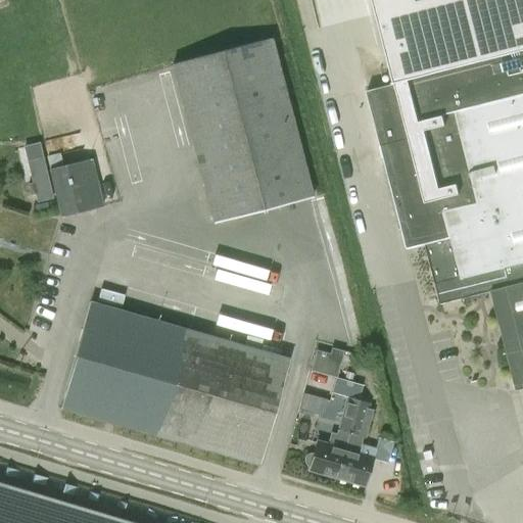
[(522,0),(402,0),(414,45),(421,74),(383,85),(441,308),(482,296),(512,392),(522,389),(522,0)]
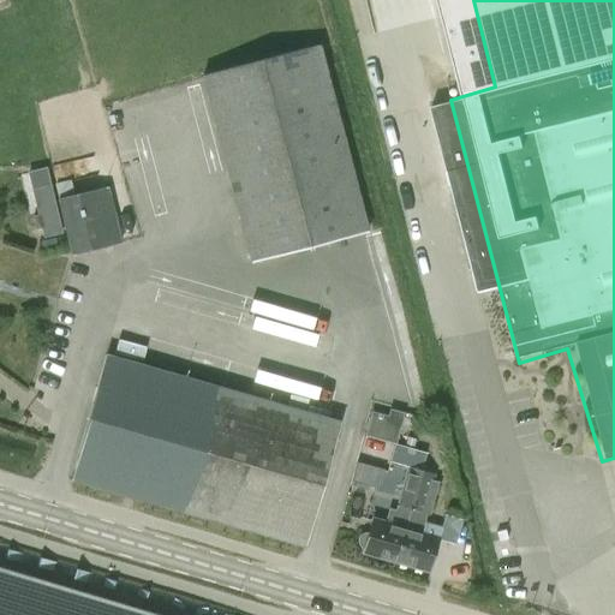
[(201,76),(250,263),(368,232),(320,45),(201,76)]
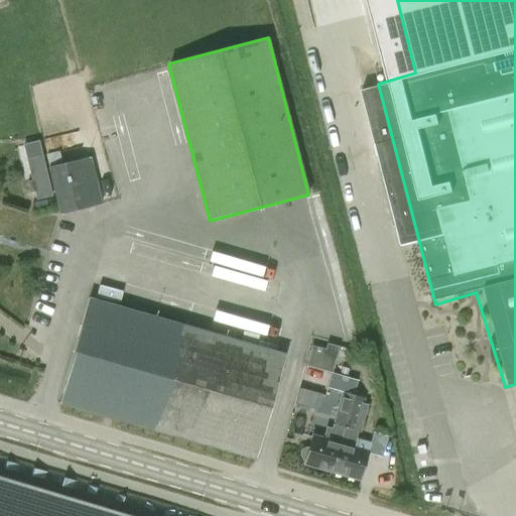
[(27,180),(30,192),(34,191),(36,200),(51,197),(42,157),(27,160),(31,180),(27,180)]
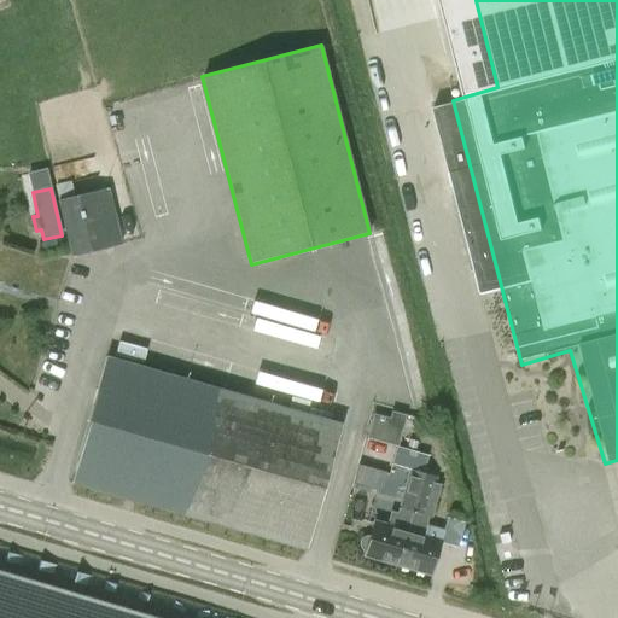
[(57,199),(71,256),(121,244),(106,188),(57,199)]
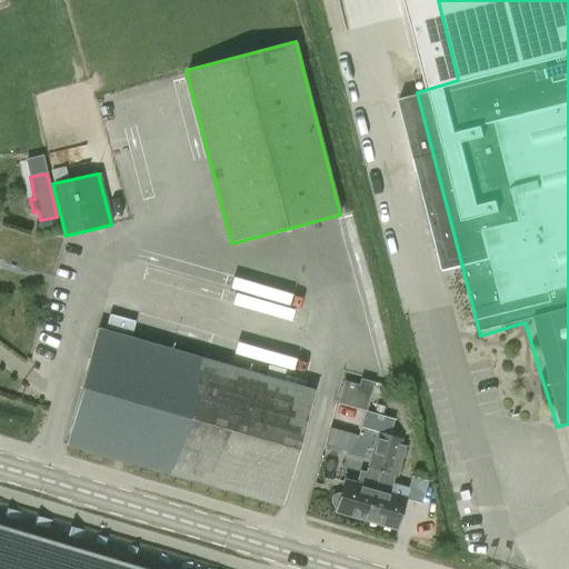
[(98,328),(65,443),(281,506),(315,389),(98,328)]
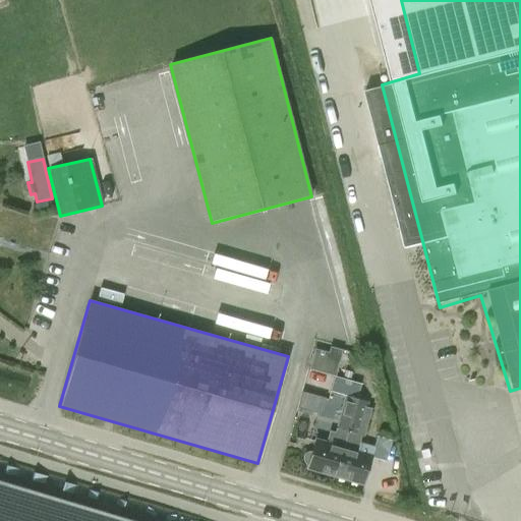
[(343,351),(331,348),(330,353),(315,349),(309,369),(336,377),(343,351)]
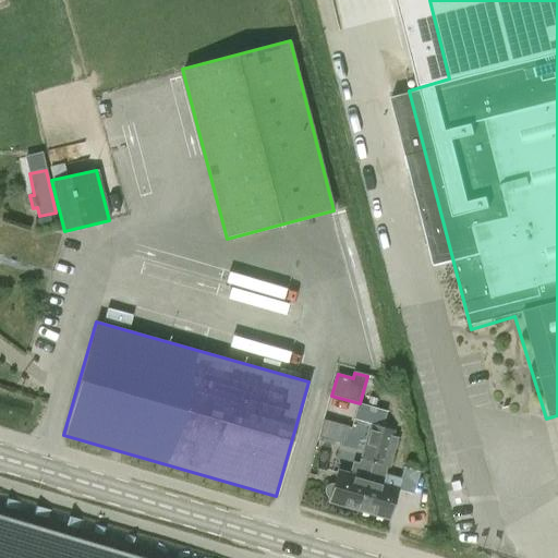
[(370,404),(373,405),(377,407),(379,399),(372,397),(370,404)]
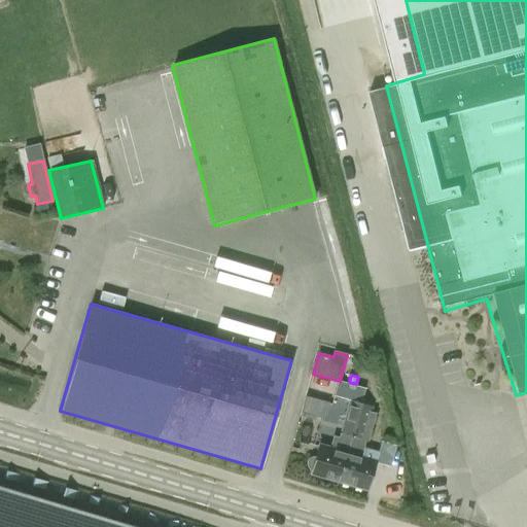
[(306,461),(306,465),(308,468),(311,470),(310,475),(339,482),(347,453),(350,442),(351,437),(361,403),(365,387),(356,384),(352,383),(348,398),(348,399),(339,433),(342,434),(341,440),(334,437),(330,448),(318,445),(315,456),(311,456),(308,458),(306,461)]
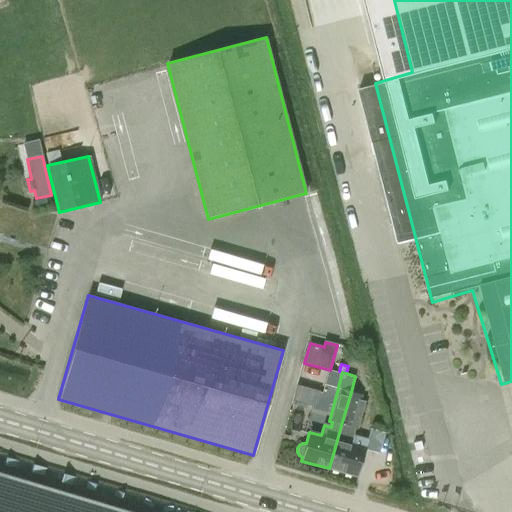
[(337,440),(329,468),(356,476),(364,448),(364,447),(350,443),(352,435),(353,434),(354,428),(359,429),(366,400),(361,399),(363,395),(351,392),(341,425),(340,429),(337,440)]
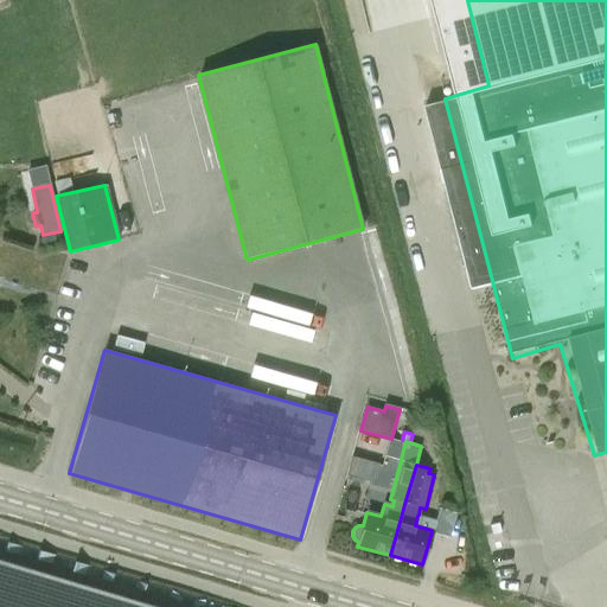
[(0,606),(154,606),(94,589),(0,560),(0,606)]
